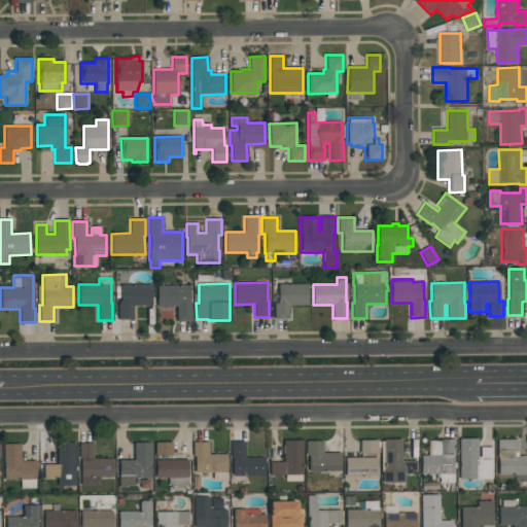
[(151,306),(133,306),(133,319),(117,319),(117,304),(118,304),(118,301),(120,301),(120,284),(151,284),(151,306)]
